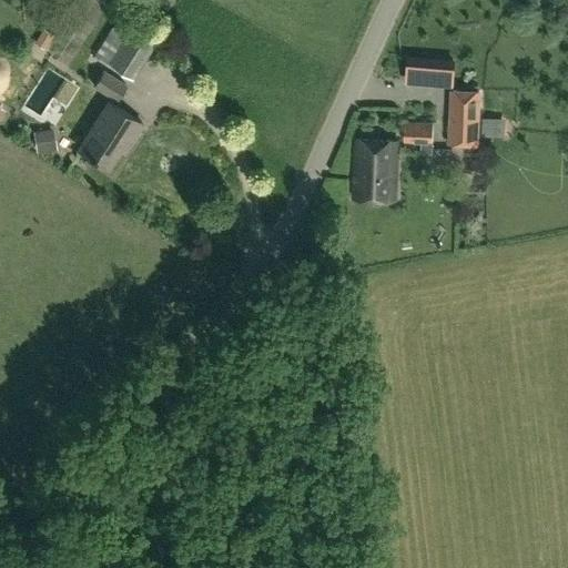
[(132,81),(156,43),(131,27),(107,64),(132,81)]
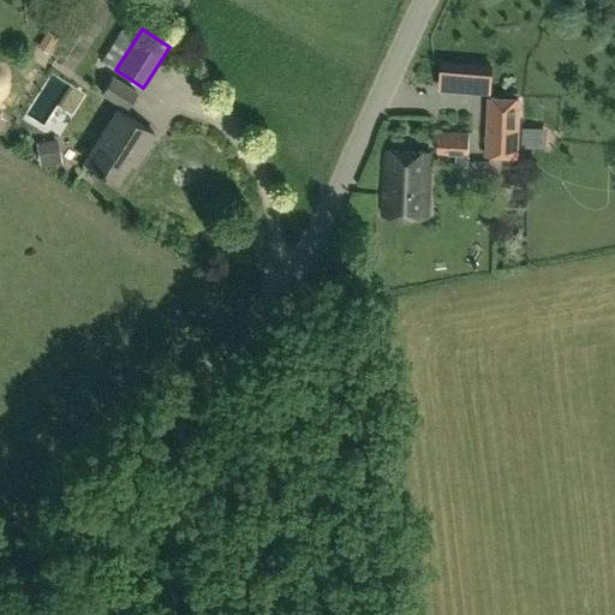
[(137,91),(111,75),(100,94),(125,109),(137,91)]
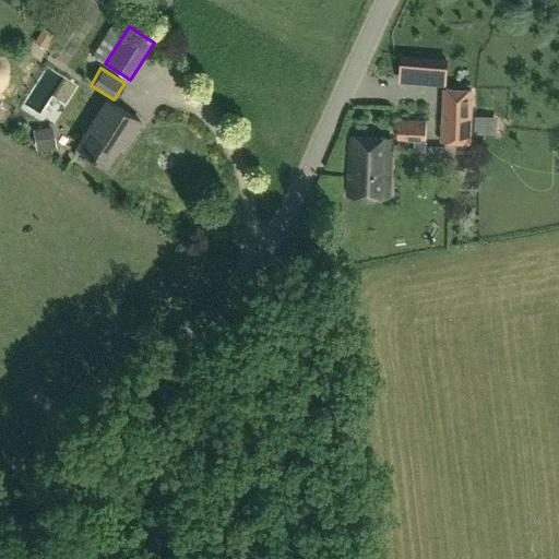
[(443,86),(441,141),(471,142),(473,87),(443,86)]
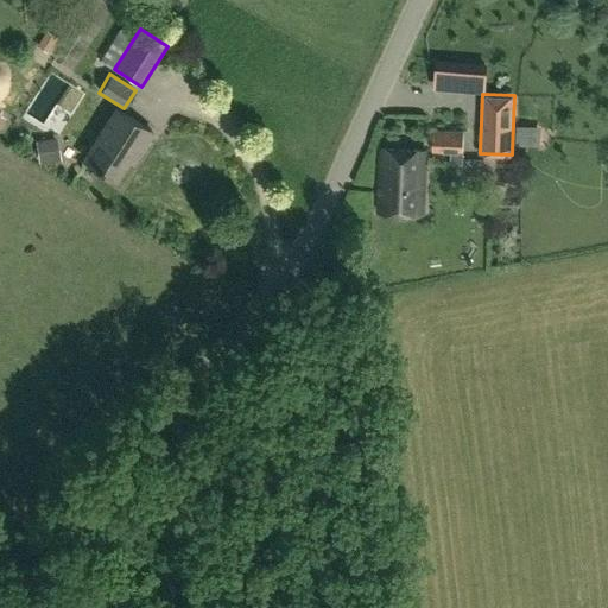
[(114,111),(83,159),(114,179),(133,150),(138,153),(151,133),(114,111)]
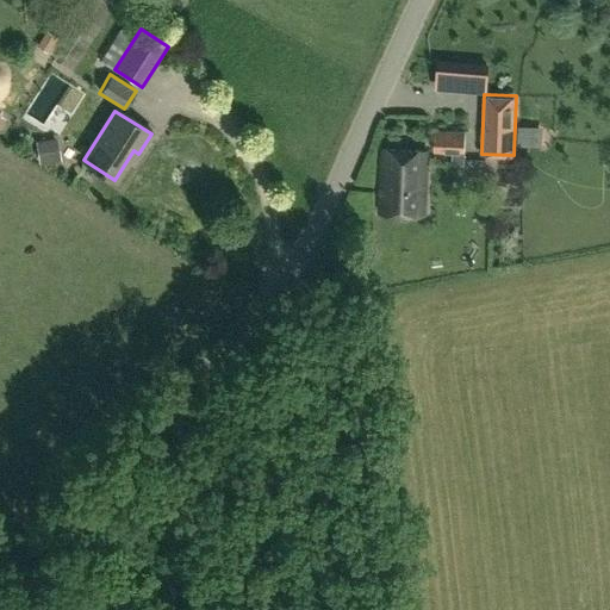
[(75,129),(55,136),(61,155),(82,148),(75,129)]
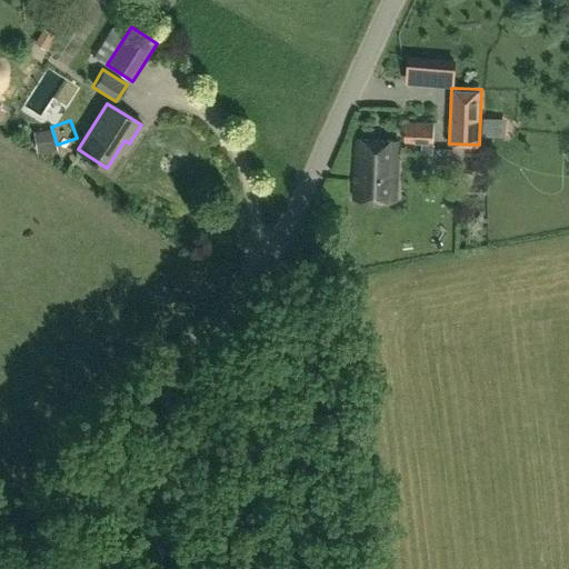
[(433,121),(405,121),(405,142),(421,142),(421,153),(433,153),(433,121)]
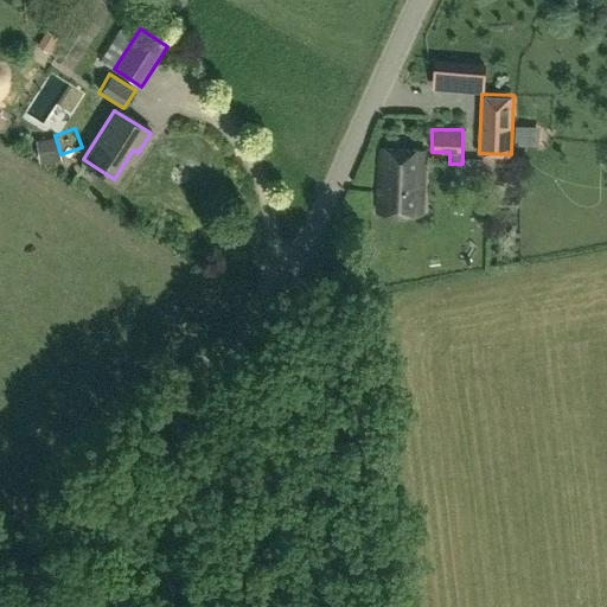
[(58,159),(55,139),(36,142),(38,163),(58,159)]
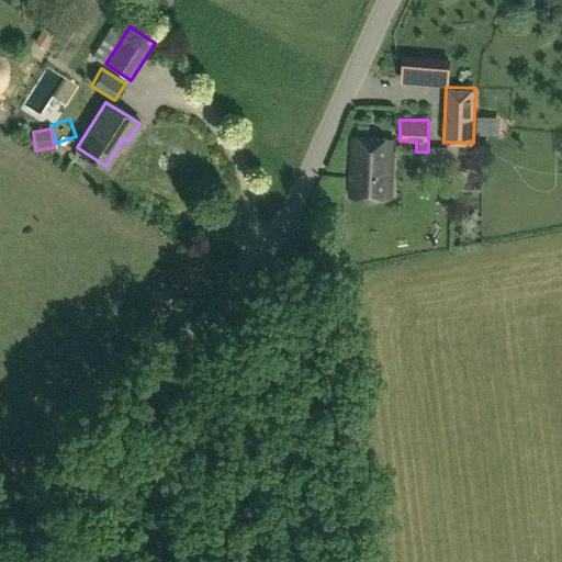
[(353,138),(351,197),(391,198),(393,139),(353,138)]
